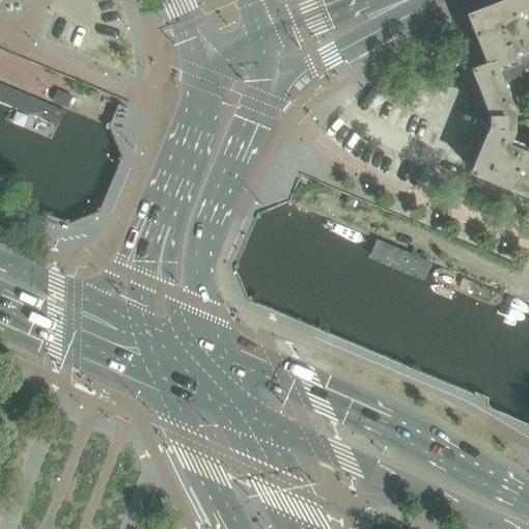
[(528,44),(528,0),(501,0),(468,14),(476,34),(500,25),(511,52),(528,44)]
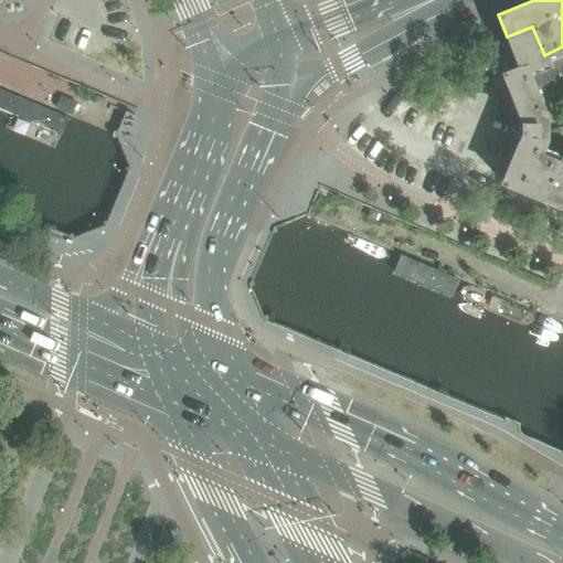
[(546,116),(528,71),(546,63),(544,55),(532,27),(507,36),(518,66),(501,73),(523,127),(500,181),(540,198),(550,177),(551,178),(562,153),(562,147),(545,139),(546,116)]
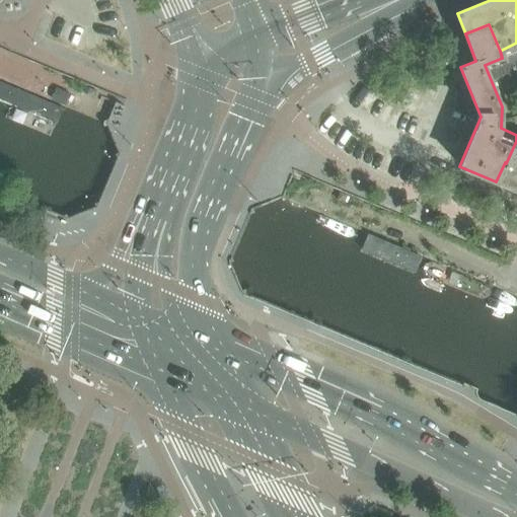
[(55,125),(61,109),(0,83),(0,112),(15,119),(19,109),(55,125)]
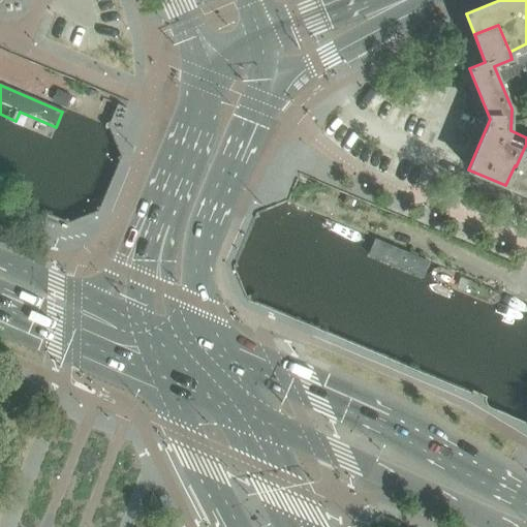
[(66,100),(68,96),(69,93),(58,89),(57,92),(56,96),(66,100)]
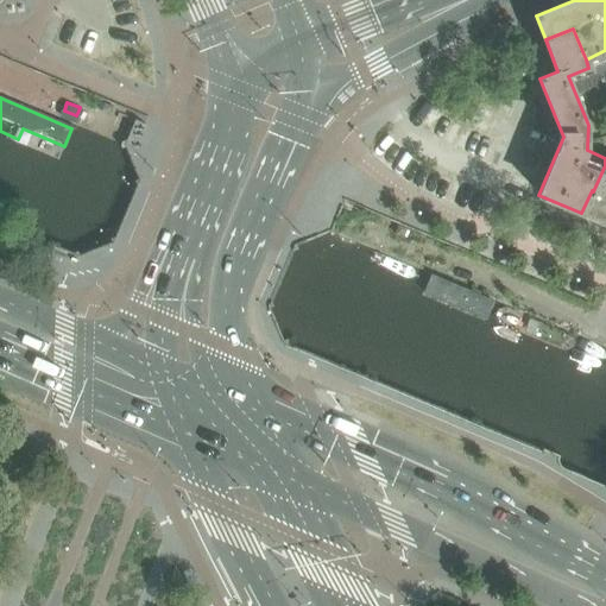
[(605,165),(593,191),(592,190),(581,213),(605,222),(605,165)]
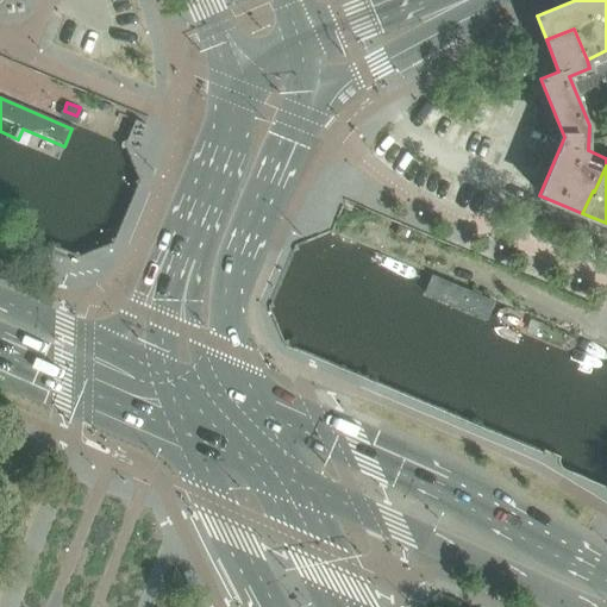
[(492,301),(427,274),(419,294),(485,321),(492,301)]
